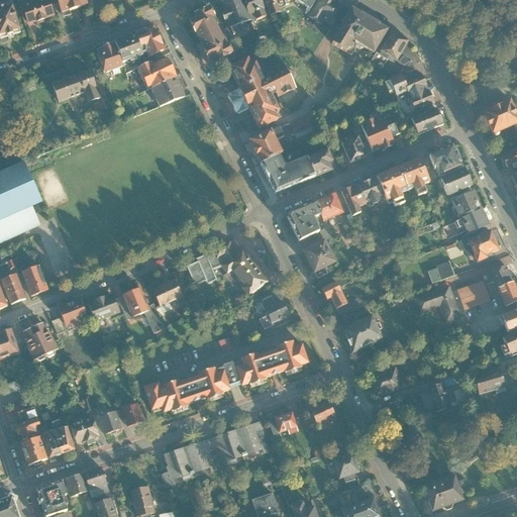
[(53,17),(46,0),(38,0),(20,7),(27,26),(53,17)]
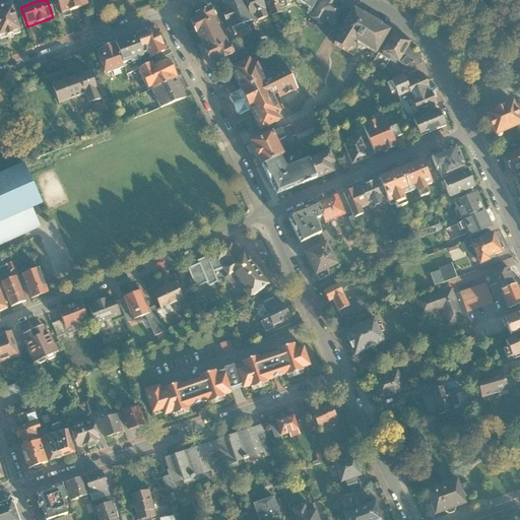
[(56,0),(61,12),(87,4),(85,0),(56,0)]
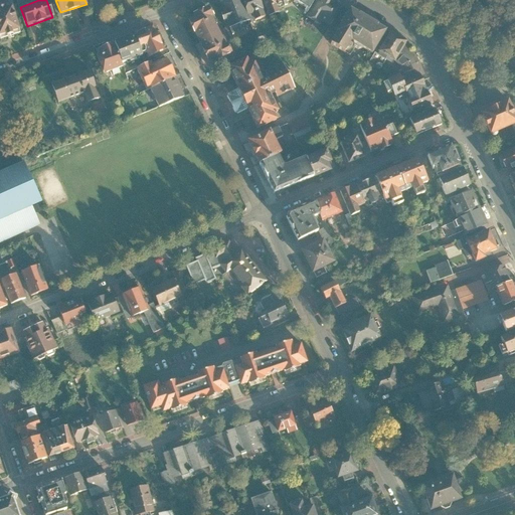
[(237,0),(232,0),(217,6),(226,31),(246,23),(237,0)]
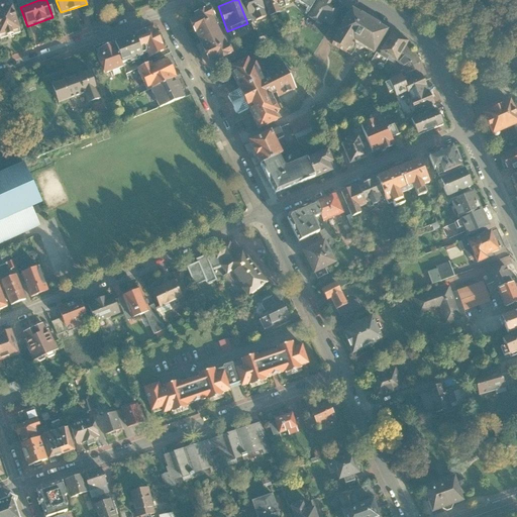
[(259,0),(238,0),(247,23),(266,17),(259,0)]
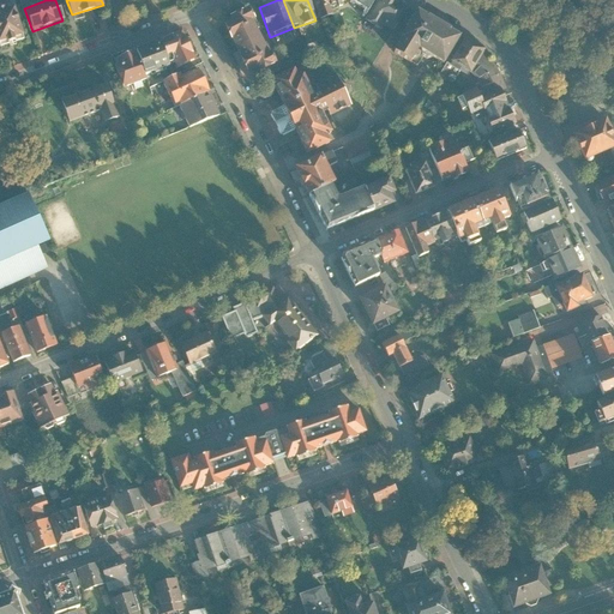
[(335,8),(331,0),(311,0),(318,18),(331,14),(330,10),(335,8)]
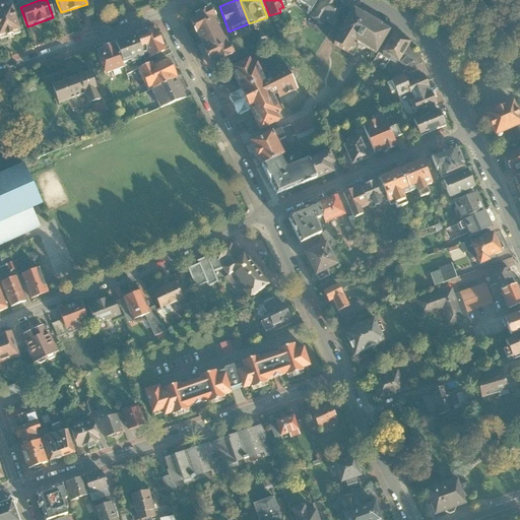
[(283,0),(284,2),(288,0),(296,0),(309,8),(307,10),(309,11),(315,0),(283,0)]
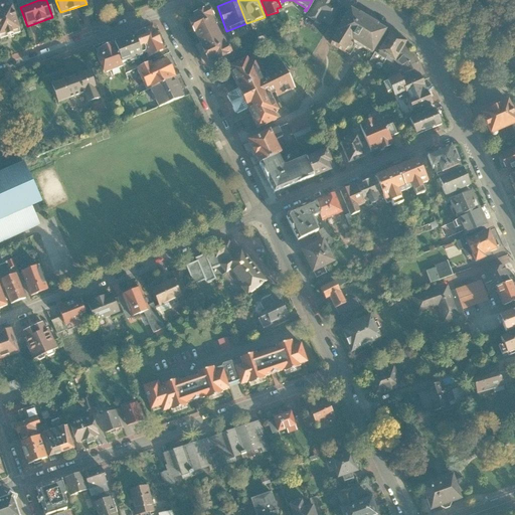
[(340,5),(331,0),(315,0),(305,17),(318,25),(320,21),(327,25),(340,5)]
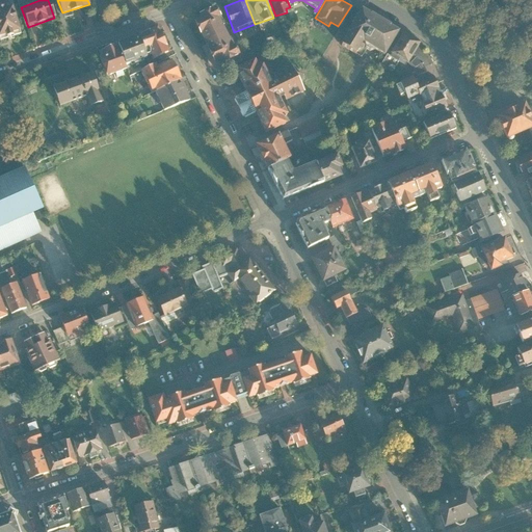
[(0,9),(0,33),(2,40),(8,37),(8,41),(14,38),(12,36),(22,33),(12,6),(0,9)]
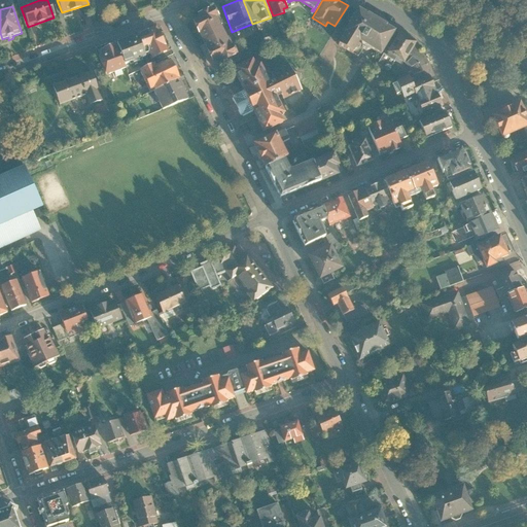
[(196,22),(194,24),(199,34),(200,34),(208,51),(207,51),(213,62),(215,61),(216,64),(221,62),(221,63),(234,57),(234,56),(236,55),(232,47),(230,48),(215,19),(217,18),(213,10),(211,11),(211,10),(199,16),(194,20),(196,22)]
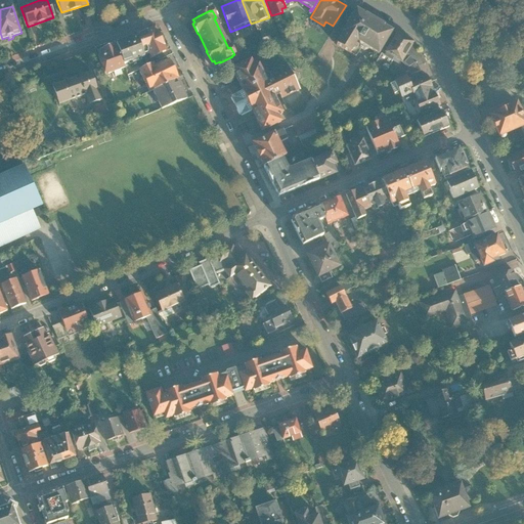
[(390,32),(353,10),(345,25),(332,45),(347,54),(353,43),(376,56),(390,32)]
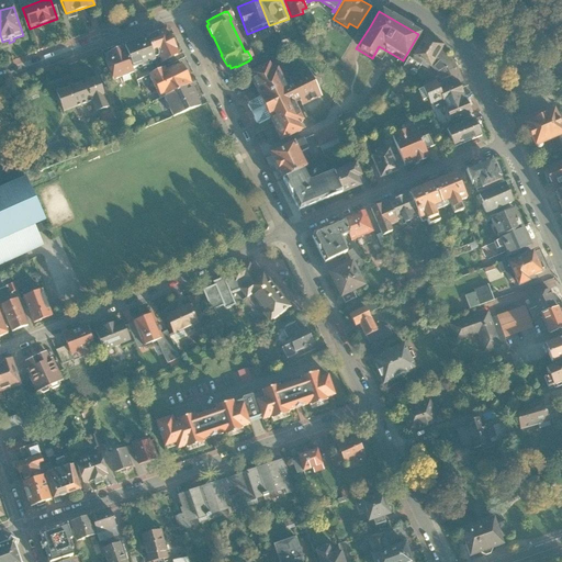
[(170,31),(146,40),(155,63),(156,65),(179,56),(170,31)]
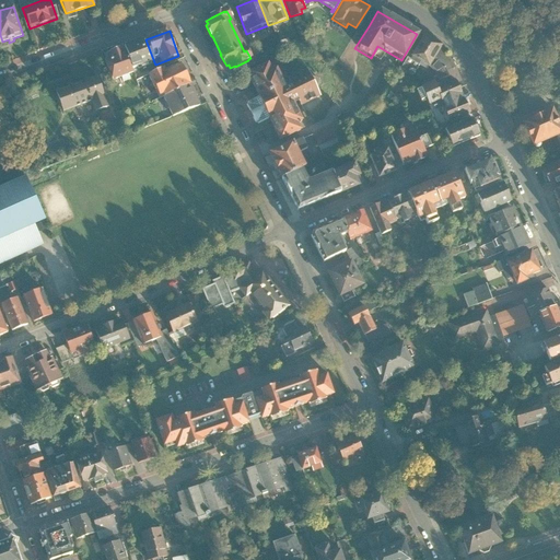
[(406,58),(400,68),(405,70),(408,72),(408,74),(411,77),(415,76),(416,73),(416,70),(418,66),(419,66),(426,70),(427,69),(429,67),(429,66),(439,49),(441,46),(424,36),(424,37),(410,60),(406,58)]
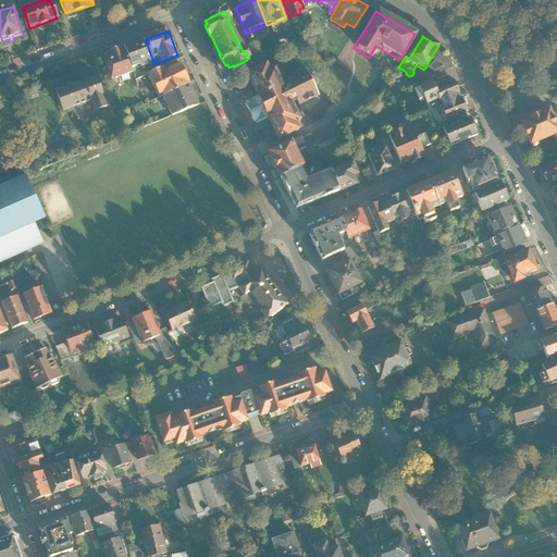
[(145,39),(125,47),(133,70),(153,62),(145,39)]
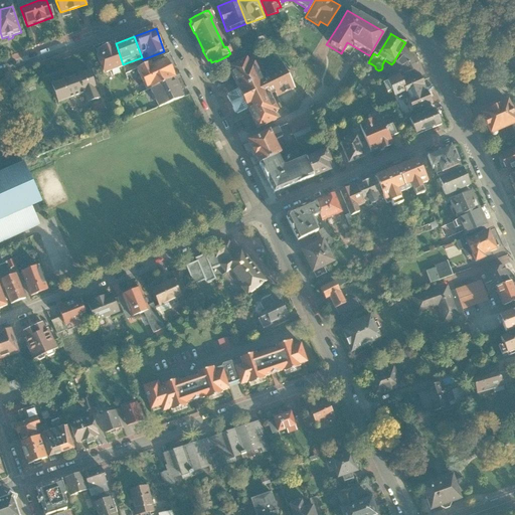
[(95,50),(103,74),(124,66),(123,64),(116,43),(95,50)]
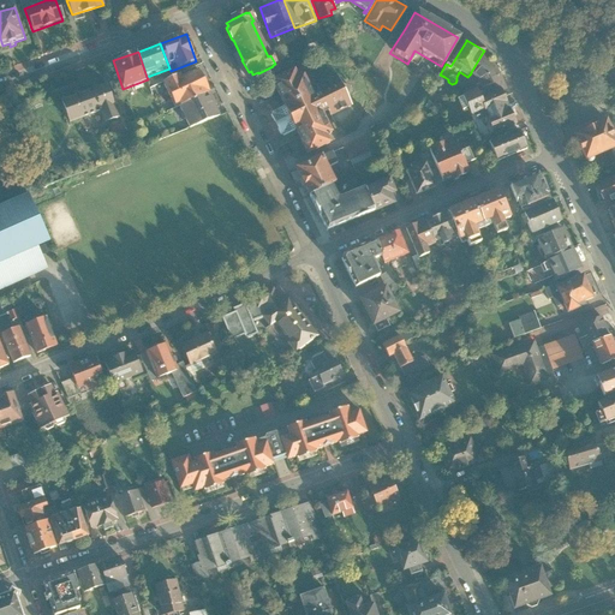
[(482,54),(471,72),(478,79),(481,85),(483,90),(499,83),(502,82),(499,75),(495,69),(490,63),(484,55),(482,54)]
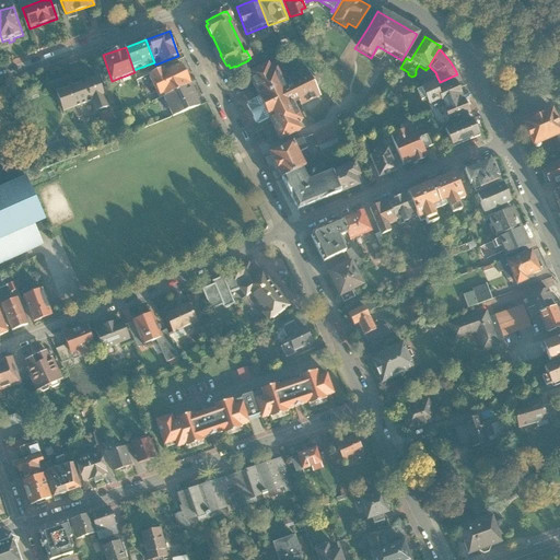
[(184,62),(149,77),(158,100),(164,97),(194,85),(184,62)]
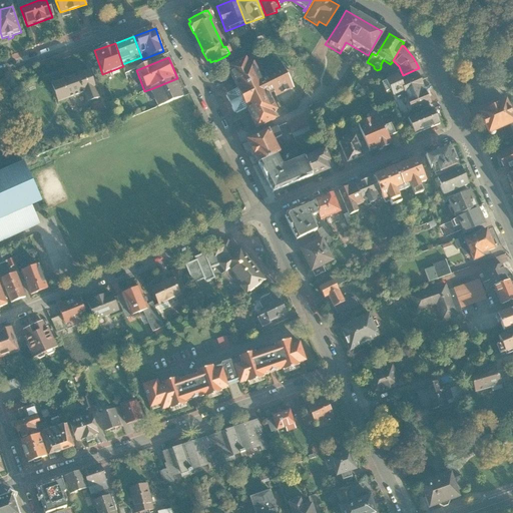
[(234,90),(228,93),(233,102),(237,112),(244,109),(254,129),(274,120),(271,113),(276,111),(268,94),(273,92),(276,97),(293,88),(289,81),(292,73),(284,70),(281,62),(263,71),(265,77),(260,79),(251,61),(246,63),(243,57),(223,66),(234,90)]
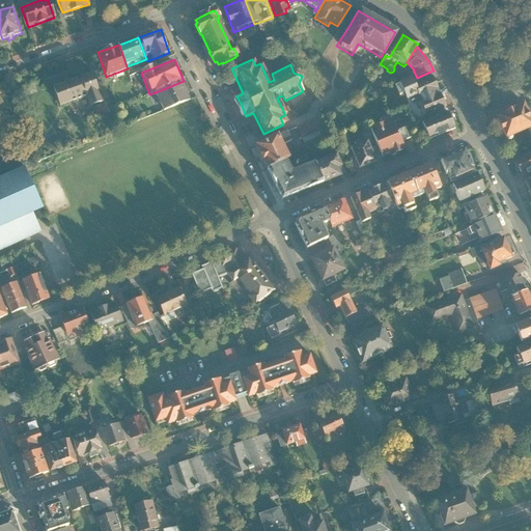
[(412,78),(399,82),(400,83),(404,93),(407,99),(410,96),(418,93),(420,100),(439,91),(435,84),(431,76),(430,72),(417,78),(415,74),(412,75),(412,78)]
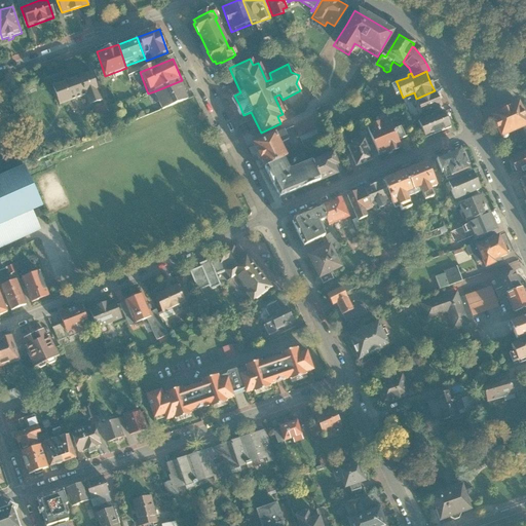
[(88,105),(102,100),(90,72),(50,85),(59,106),(84,97),(88,105)]
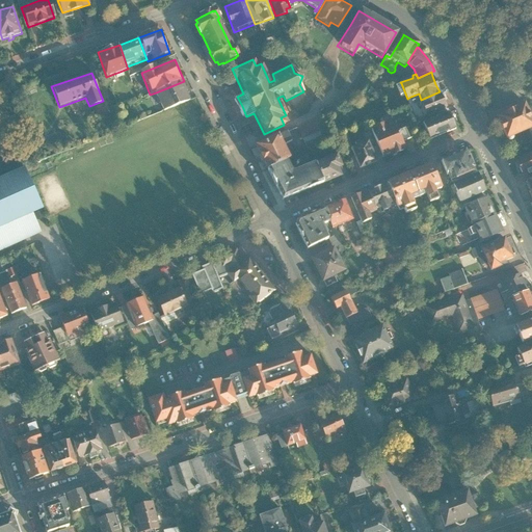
[(192,101),(184,81),(156,92),(164,112),(192,101)]
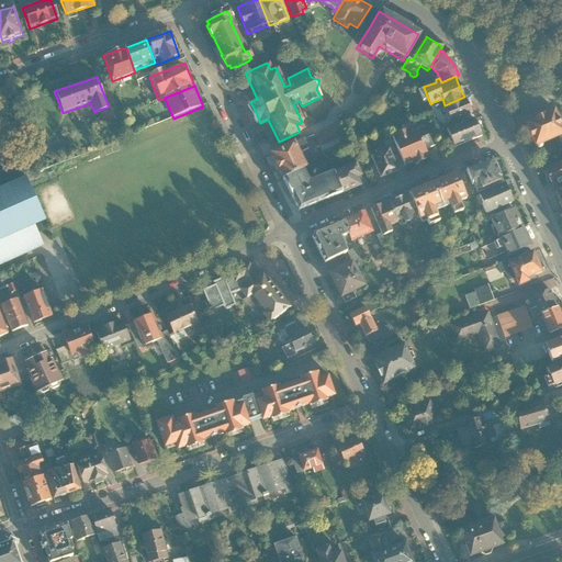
[(446,107),(445,108),(450,122),(471,113),(464,97),(445,105),(446,107)]
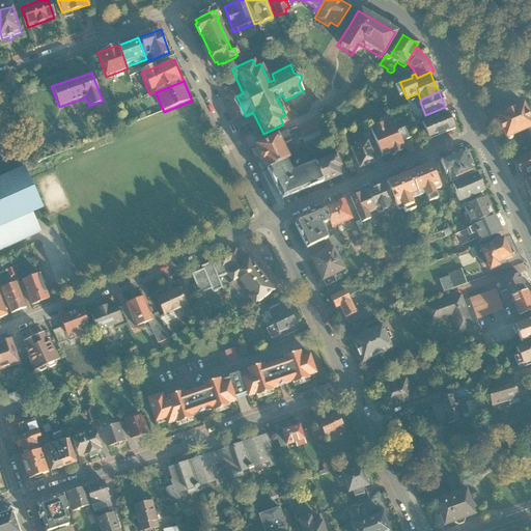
[(530,121),(523,103),(492,116),(503,141),(527,131),(530,128),(530,121)]
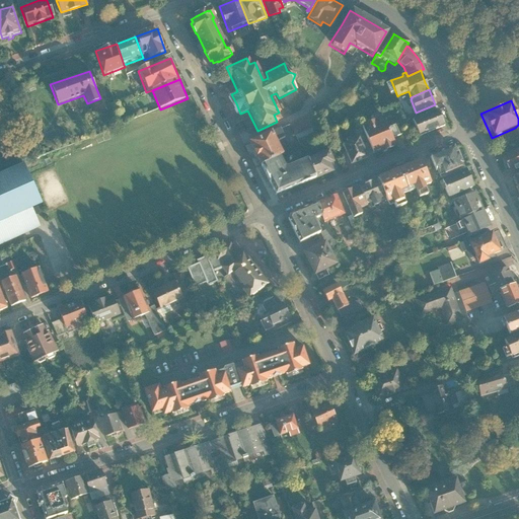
[(444,127),(437,109),(410,121),(418,138),(444,127)]
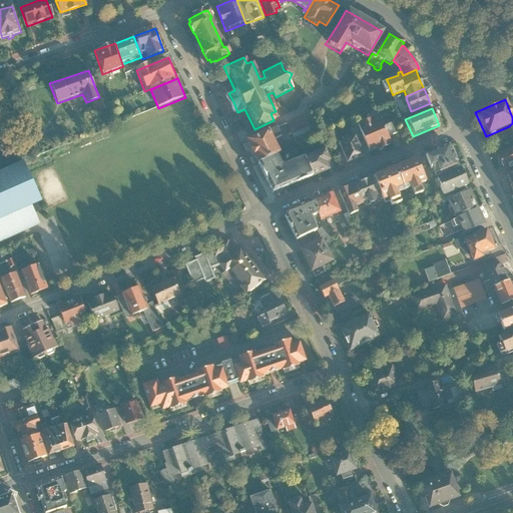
[(379,115),(356,124),(368,153),(392,143),(389,137),(394,134),(389,123),(384,125),(379,115)]
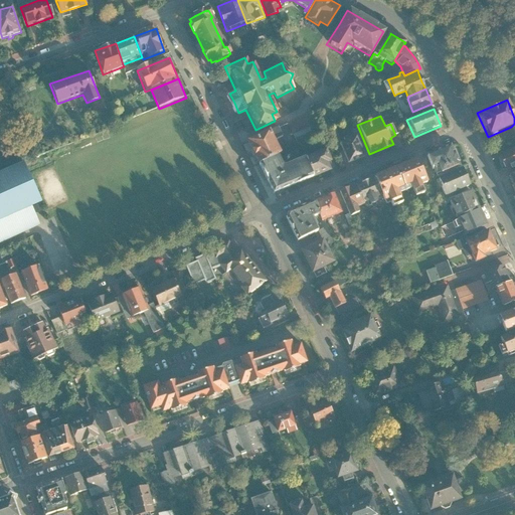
[(278,129),(273,132),(272,130),(245,142),(254,162),(276,154),(282,151),(275,138),(281,135),(278,129)]
